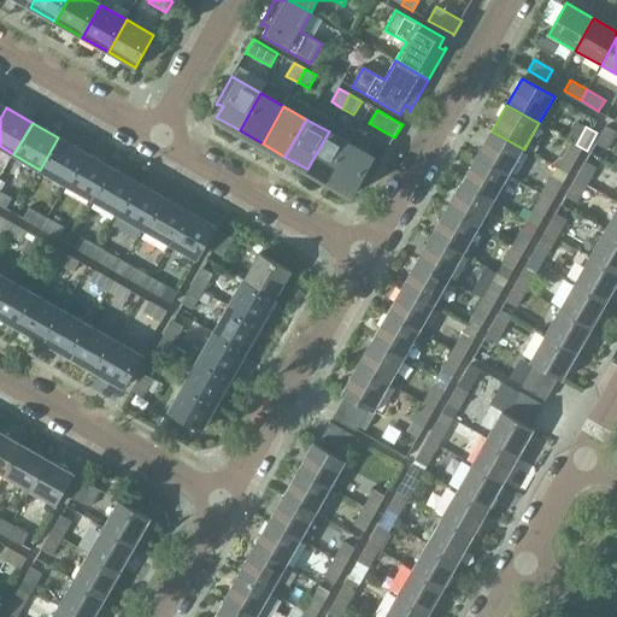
[(616,133),(607,128),(598,145),(609,151),(616,135),(616,133)]
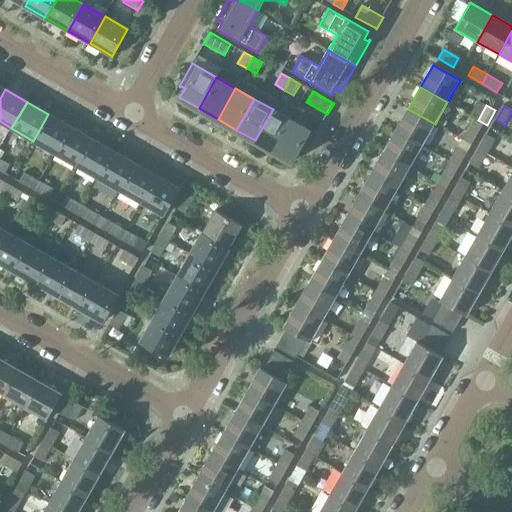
[(255,140),(274,151),(291,120),(273,109),(255,140)]
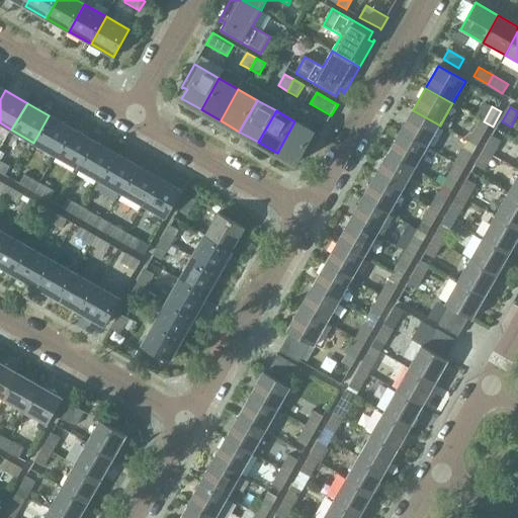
[(440,125),(413,110),(401,133),(427,148),(440,125)]
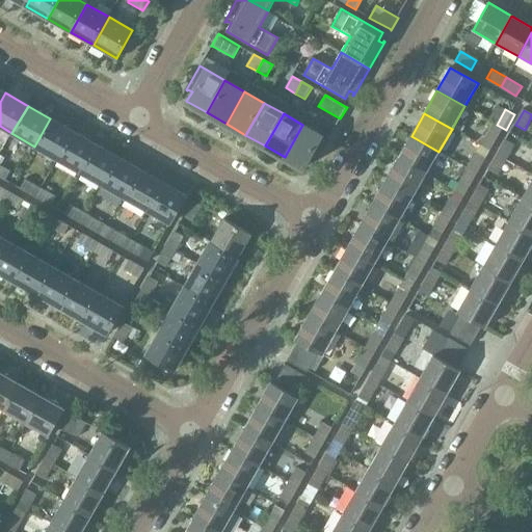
[(34,147),(57,159),(73,131),(50,118),(34,147)]
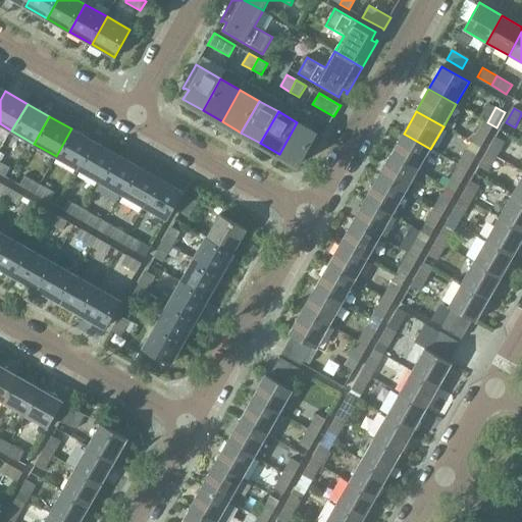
[(297,122),(279,154),(299,165),(304,156),(308,159),(308,160),(309,160),(322,137),(297,122)]
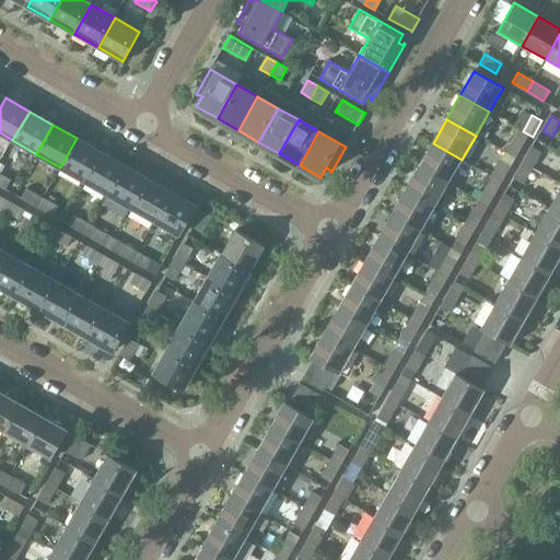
[(533,137),(523,131),(513,147),(523,153),(533,137)]
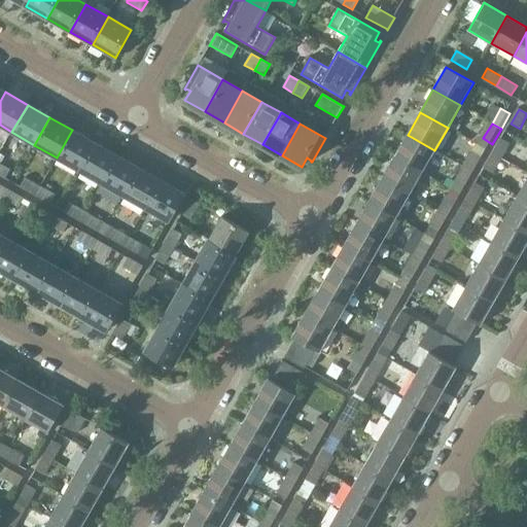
[(57,157),(79,171),(95,143),(72,130),(57,157)]
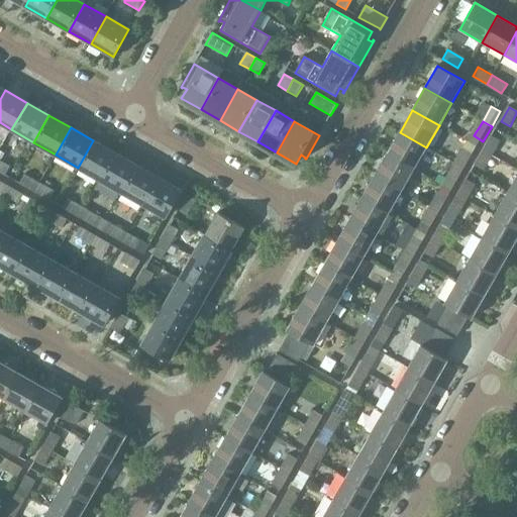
[(387,153),(414,170),(426,147),(400,132),(387,153)]
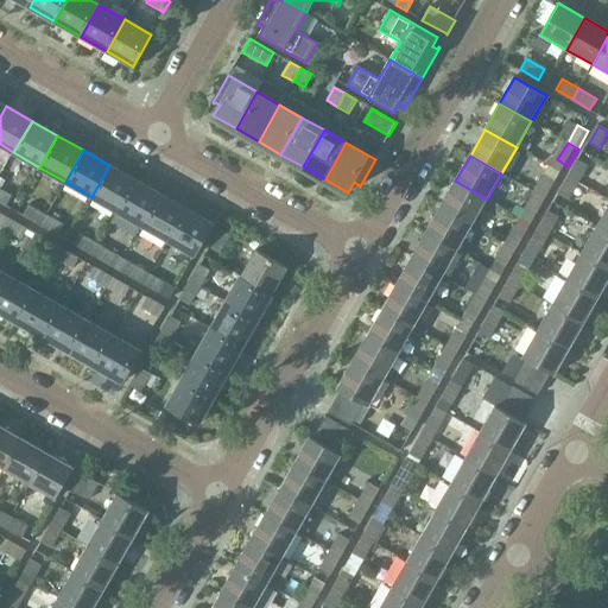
[(578,160),(569,178),(580,184),(589,166),(578,160)]
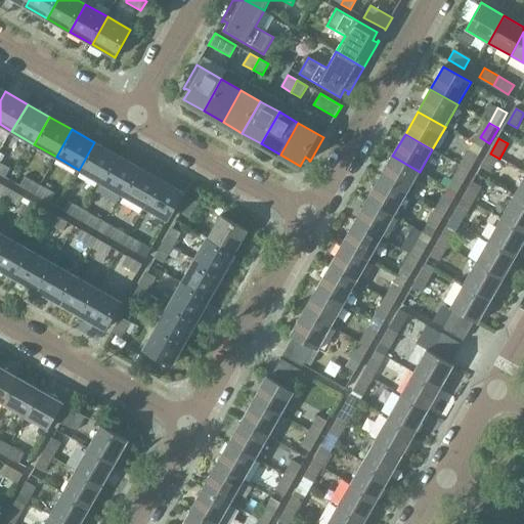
[(79,170),(100,182),(117,155),(94,142),(79,170)]
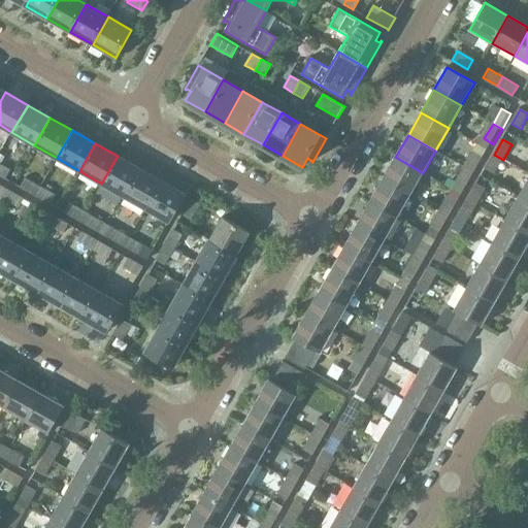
[(485,159),(475,154),(467,168),(476,173),(485,159)]
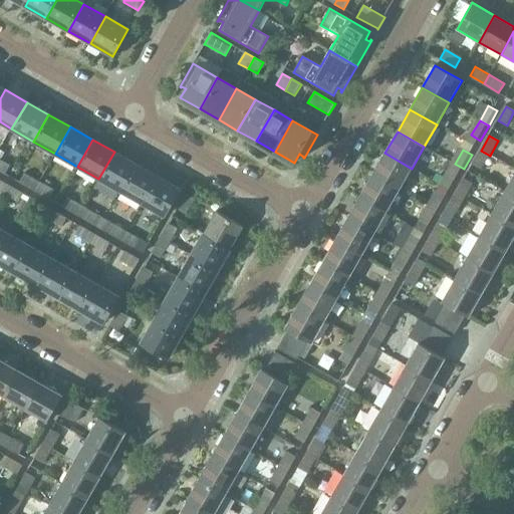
[(481,151),(473,165),(482,170),(490,156),(481,151)]
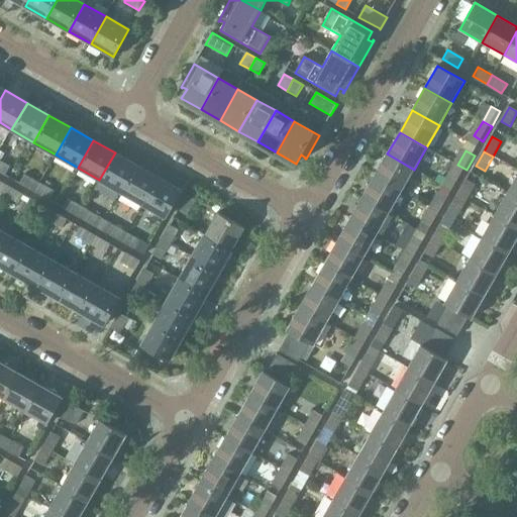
[(99,180),(121,192),(136,166),(115,152),(99,180)]
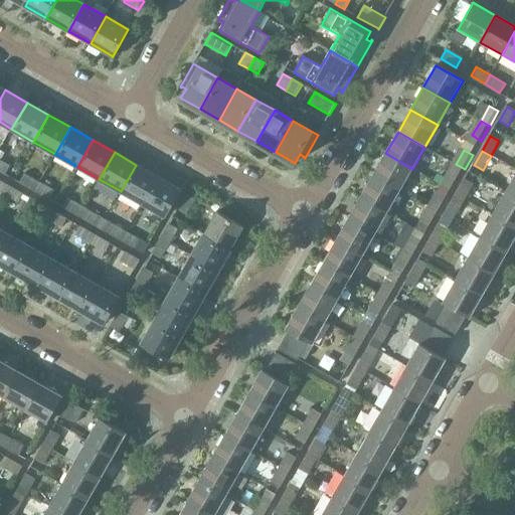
[(373,175),(400,190),(412,169),(385,153),(373,175)]
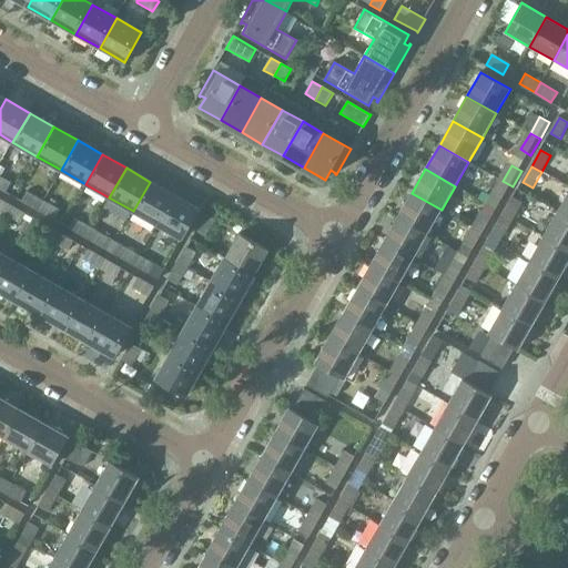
[(11,183),(0,176),(0,190),(6,193),(11,183)]
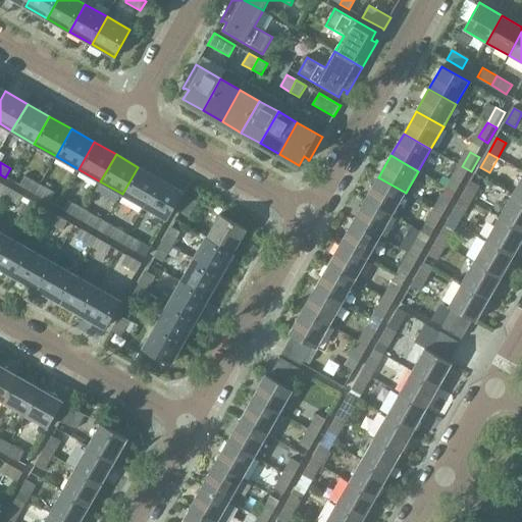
[(471,171),(462,166),(454,181),(463,187),(471,171)]
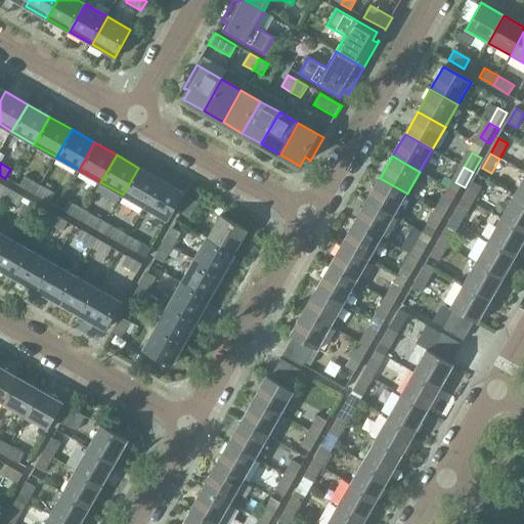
[(123,194),(145,208),(161,180),(138,168),(123,194)]
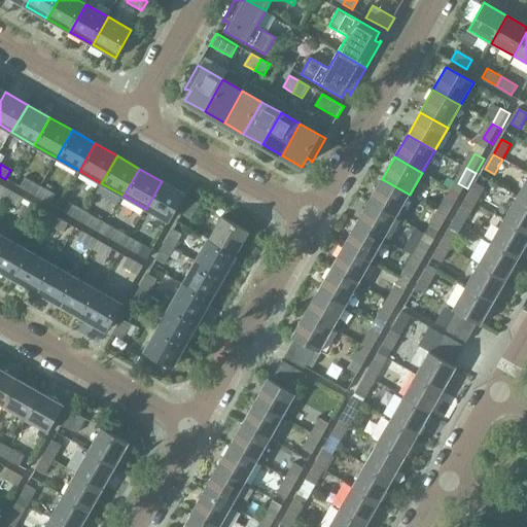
[(40,187),(25,179),(20,188),(35,197),(40,187)]
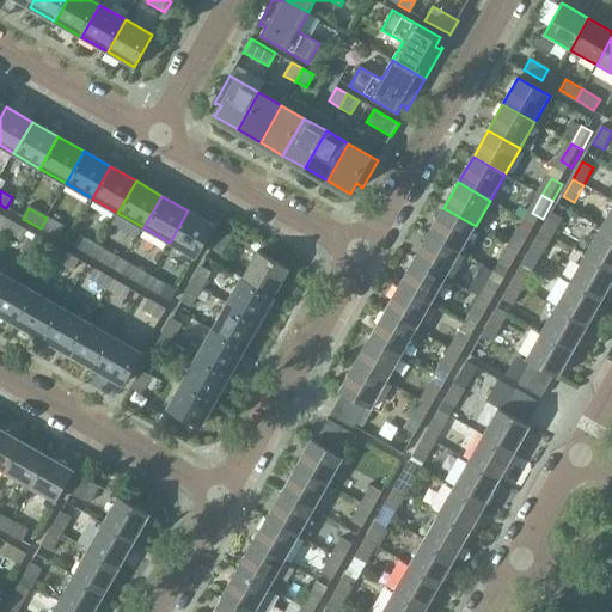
[(429,234),(460,252),(476,226),(444,208),(429,234)]
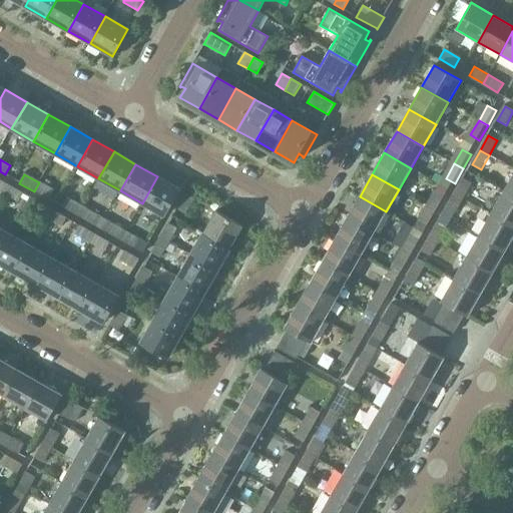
[(512,175),(504,192),(512,197),(512,175)]
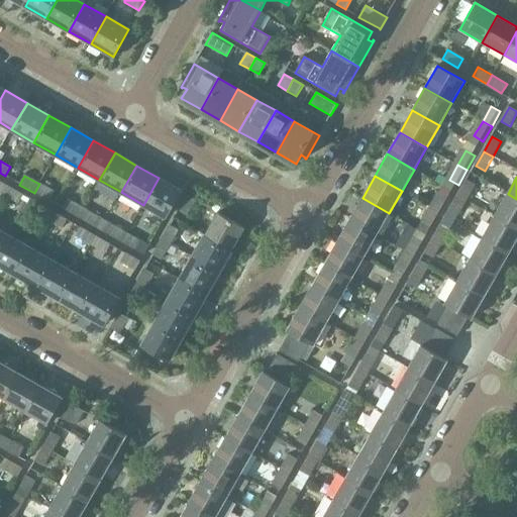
[(159,178),(143,205),(166,217),(181,191),(159,178)]
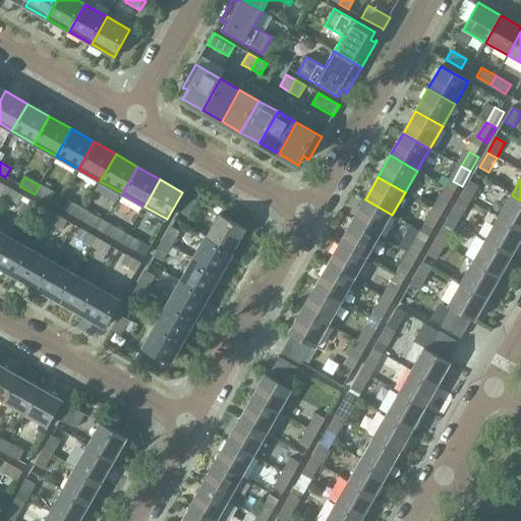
[(9,187),(0,182),(0,194),(3,196),(9,187)]
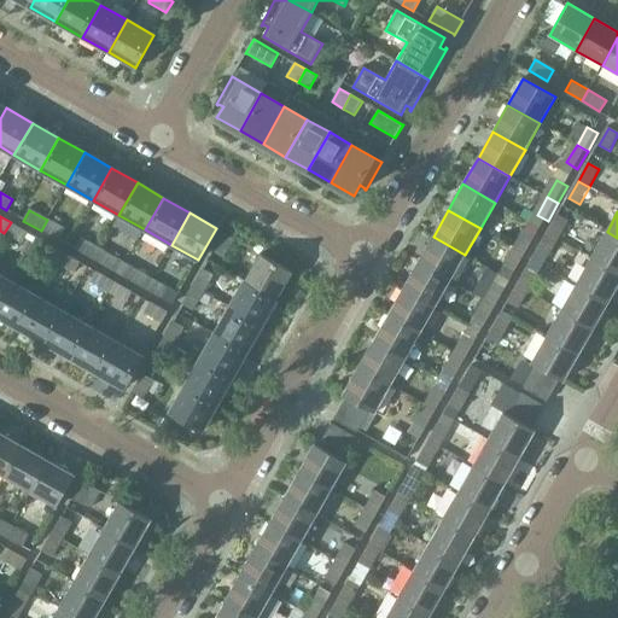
[(558,216),(548,233),(559,239),(569,222),(558,216)]
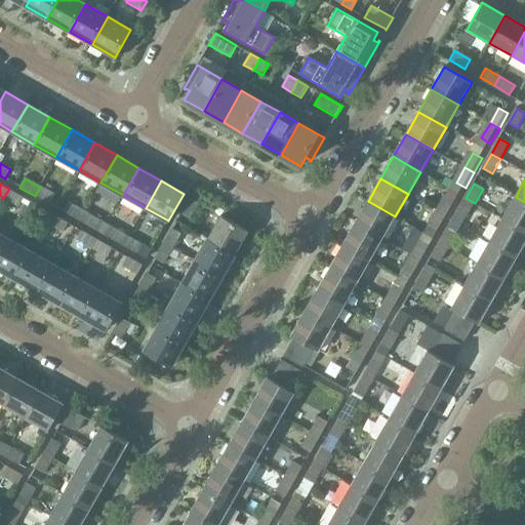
[(54,195),(40,187),(35,196),(49,204),(54,195)]
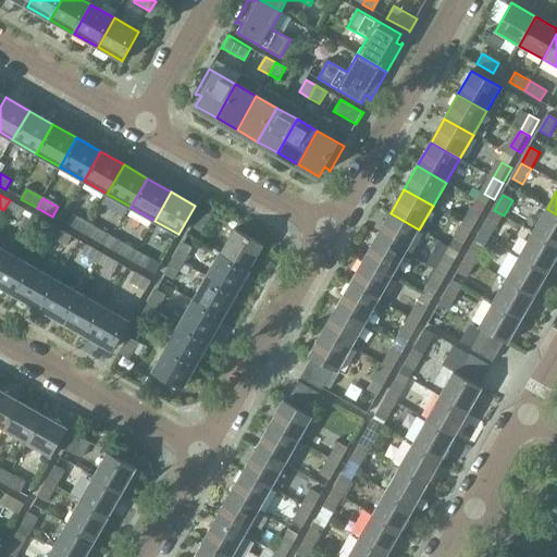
[(25,209),(10,200),(3,210),(20,219),(25,209)]
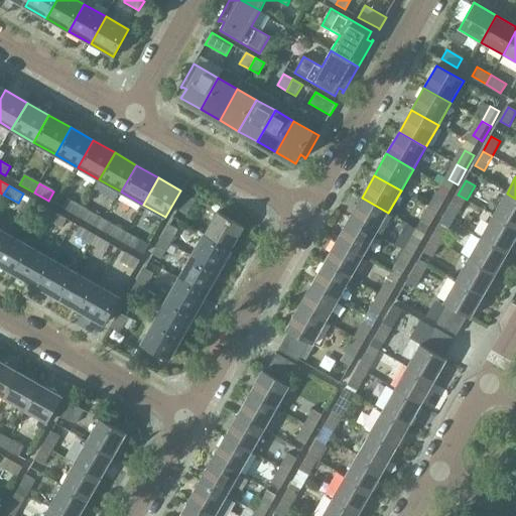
[(449,199),(440,194),(431,209),(440,214),(449,199)]
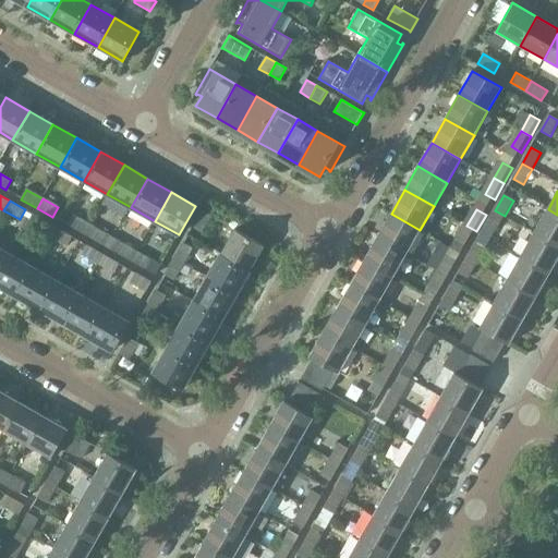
[(534,232),(557,245),(557,215),(548,209),(534,232)]
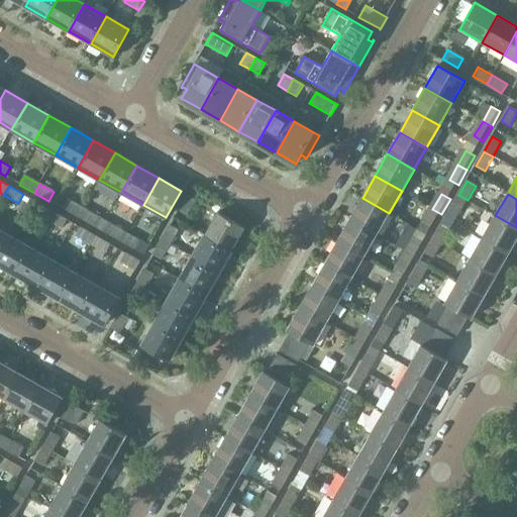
[(189,195),(181,210),(190,215),(198,200),(189,195)]
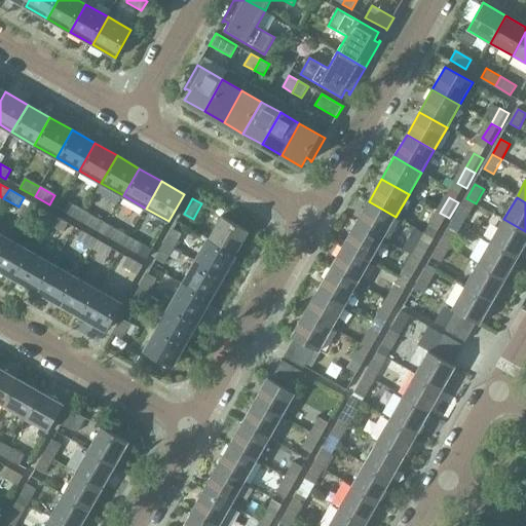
[(466,198),(458,214),(467,219),(476,203),(466,198)]
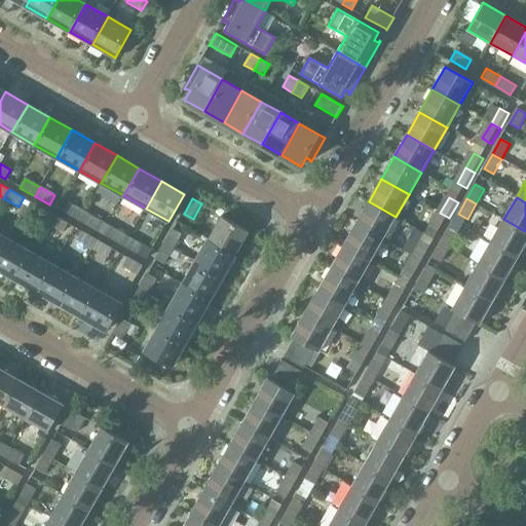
[(396,217),(369,201),(355,224),(383,239),(396,217)]
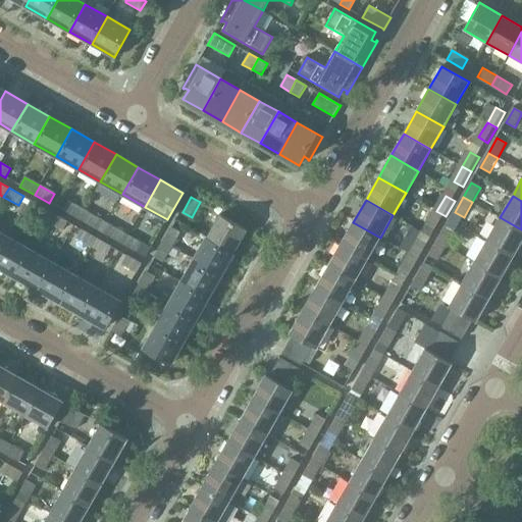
[(84,211),(69,202),(63,211),(79,220),(84,211)]
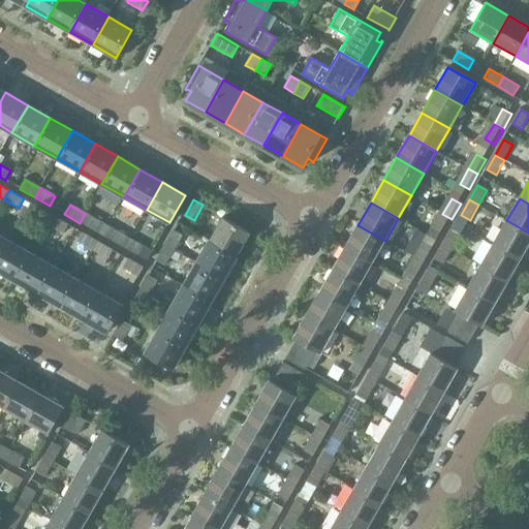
[(54,216),(38,207),(33,216),(49,225),(54,216)]
